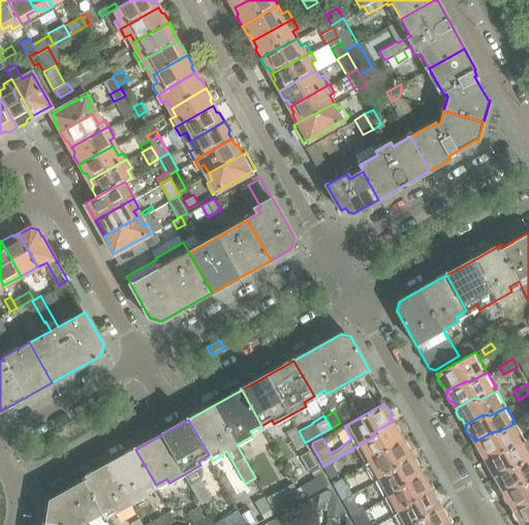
[(385,448),(402,438),(399,433),(399,432),(400,429),(397,424),(394,422),(393,423),(393,422),(375,431),(373,437),(354,448),(364,465),(382,454),(385,448)]
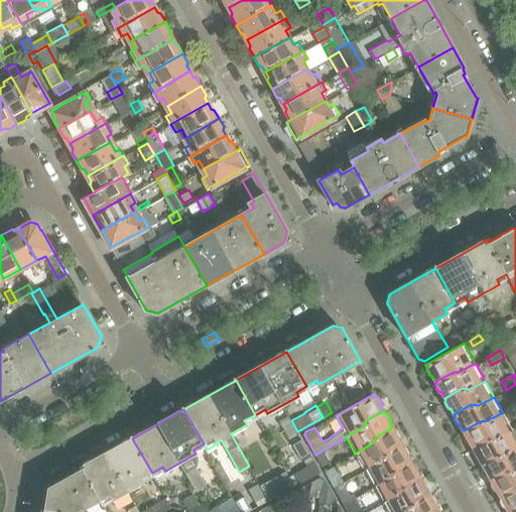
[(495,437),(512,428),(503,412),(487,420),(480,421),(464,430),(464,431),(463,435),(466,440),(469,441),(470,441),(473,446),(489,437),(495,437)]
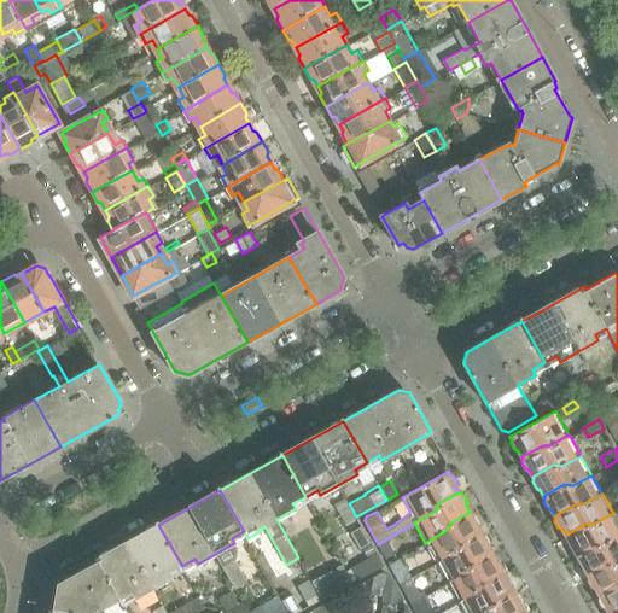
[(355,517),(348,505),(338,511),(345,523),(355,517)]
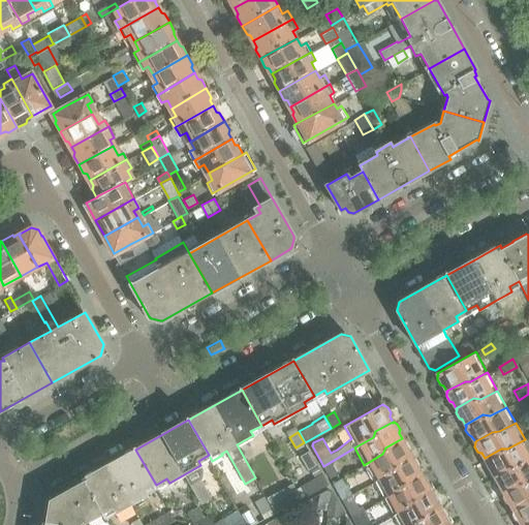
[(396,464),(411,455),(408,450),(409,445),(406,440),(403,439),(402,438),(385,448),(382,454),(364,465),(373,482),(393,469),(396,464)]
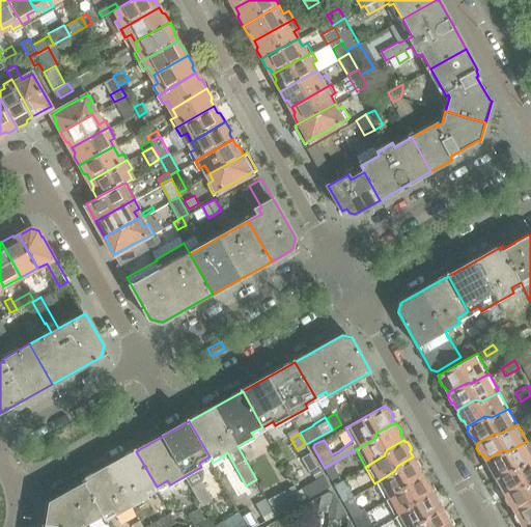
[(520,467),(530,461),(530,448),(527,441),(509,450),(503,450),(486,460),(486,461),(485,465),(488,470),(492,471),(493,471),(496,477),(513,467),(520,467)]
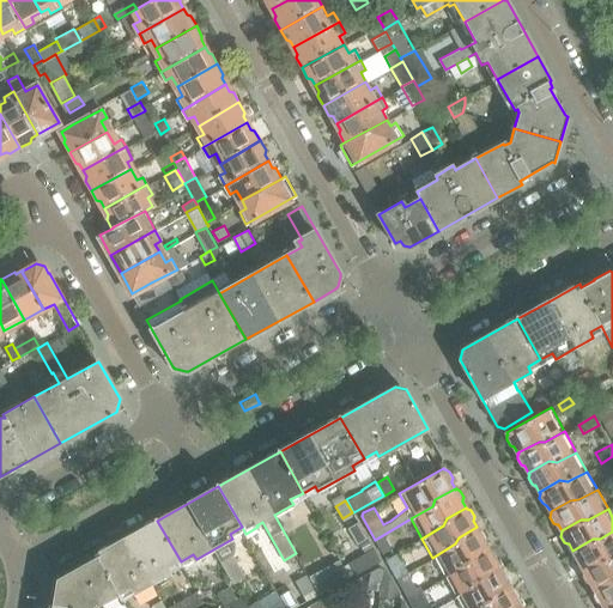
[(181,561),(157,521),(96,554),(97,557),(114,588),(120,596),(131,589),(133,594),(173,572),(170,567),(181,561)]
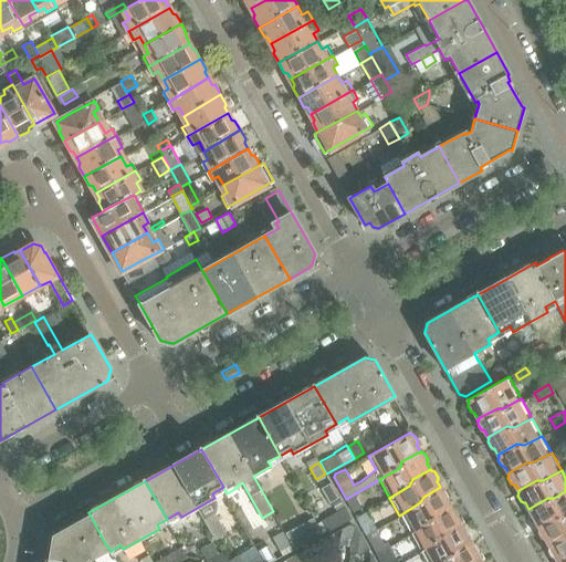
[(432,514),(450,506),(447,499),(448,499),(448,495),(444,489),(441,488),(440,487),(423,497),(420,502),(399,516),(410,533),(429,522),(432,514)]
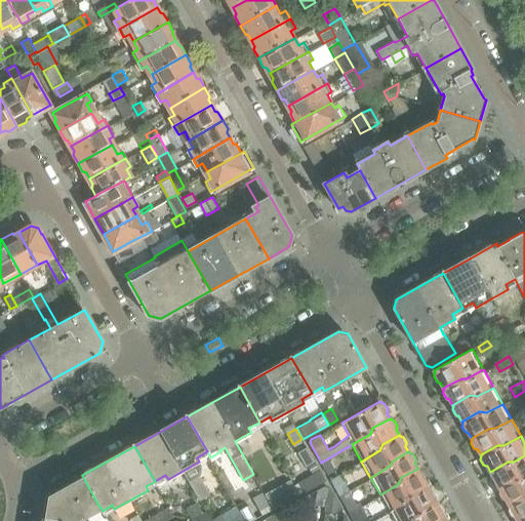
[(523,479),(524,478),(524,455),(514,462),(508,462),(490,472),(490,473),(489,476),(492,481),(495,482),(496,482),(499,488),(516,479),(523,479)]
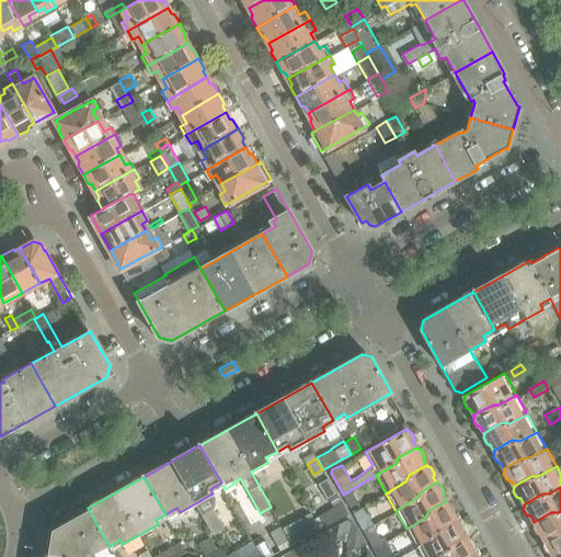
[(343,495),(350,506),(358,501),(352,489),(343,495)]
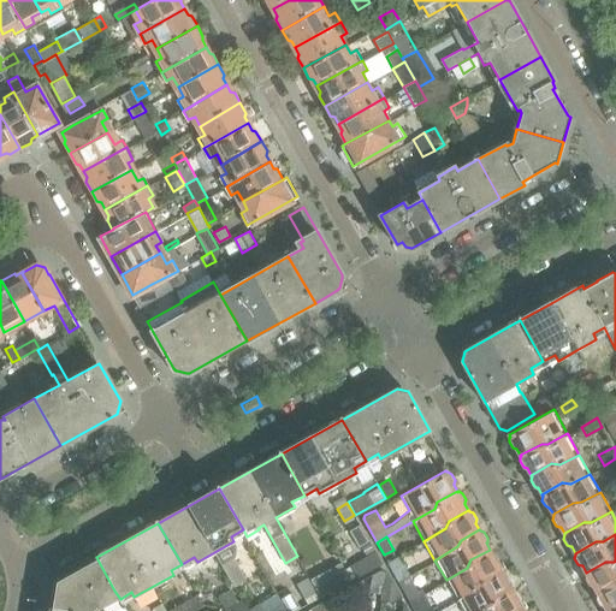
[(361,575),(383,562),(375,549),(350,564),(356,576),(360,574),(361,575)]
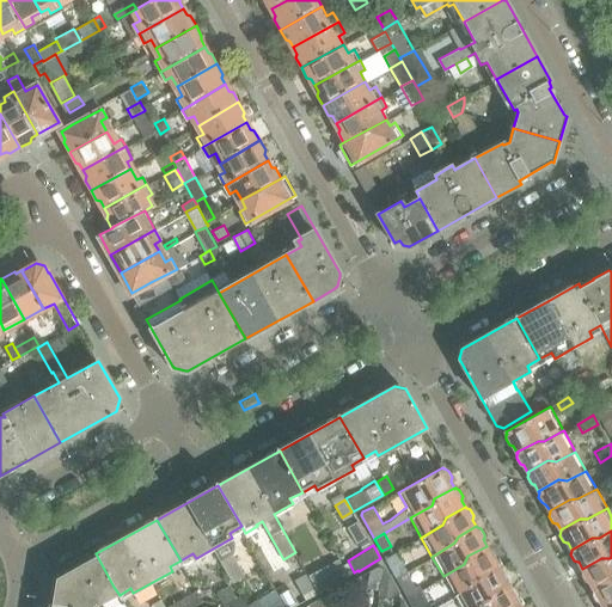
[(478,576),(497,565),(494,558),(495,558),(495,553),(491,549),(488,546),(487,546),(467,556),(464,564),(444,576),(454,595),(475,583),(478,576)]
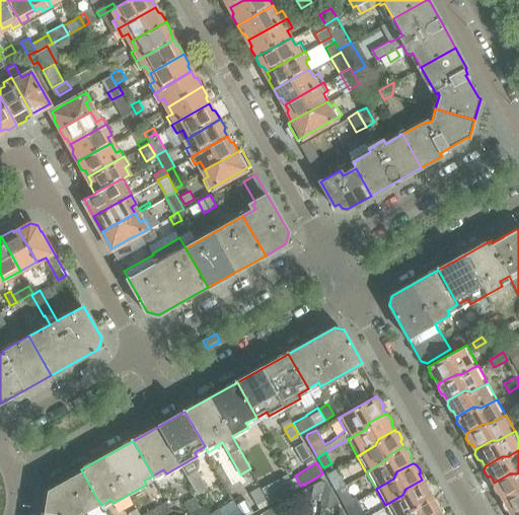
[(346,484),(337,467),(326,473),(336,490),(345,484),(346,484)]
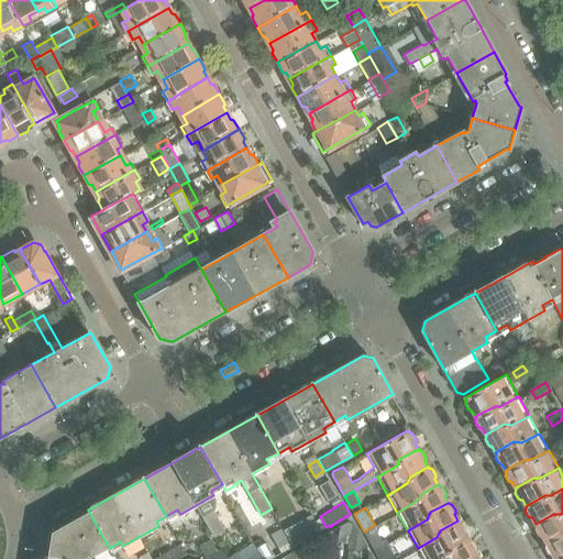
[(225,529),(213,508),(202,515),(213,536),(225,529)]
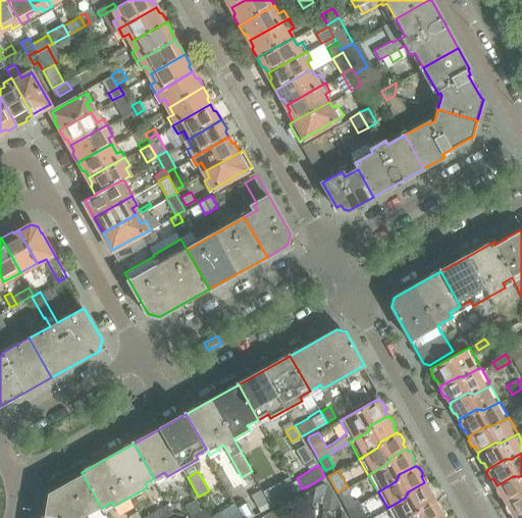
[(102,508),(97,501),(83,474),(69,482),(68,480),(47,493),(44,507),(47,507),(46,512),(63,515),(62,517),(86,517),(86,516),(97,510),(102,508)]
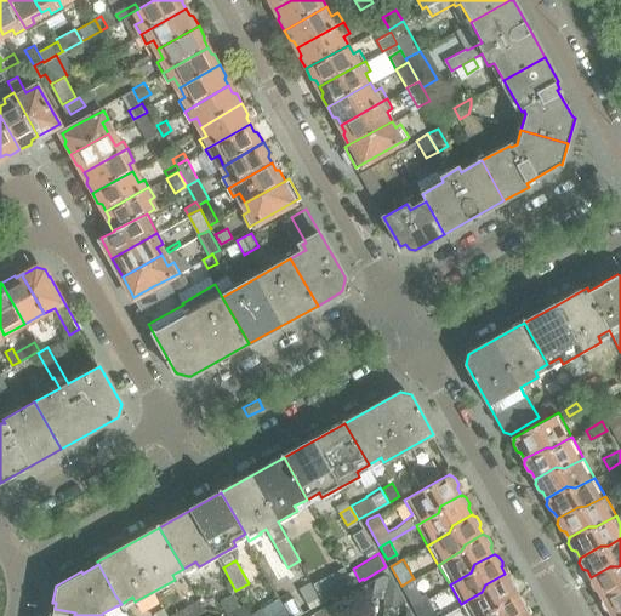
[(620,565),(619,566),(610,566),(591,577),(591,579),(590,583),(593,588),(597,591),(598,589),(602,597),(620,586),(620,565)]
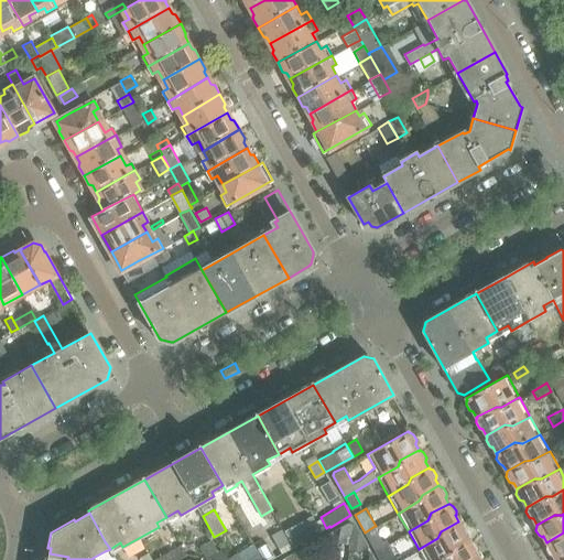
[(349,544),(353,523),(347,521),(339,526),(338,541),(349,544)]
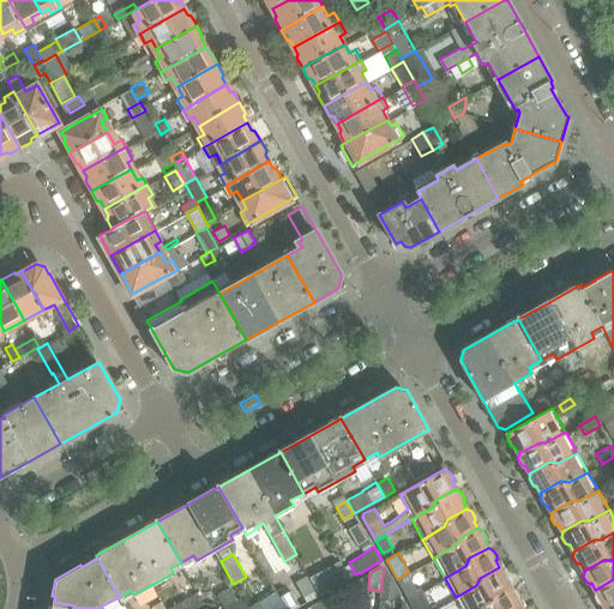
[(492,596),(510,586),(506,580),(507,579),(507,576),(504,570),(500,567),(500,568),(499,567),(480,578),(476,585),(456,597),(462,608),(479,608),(488,604),(492,596)]
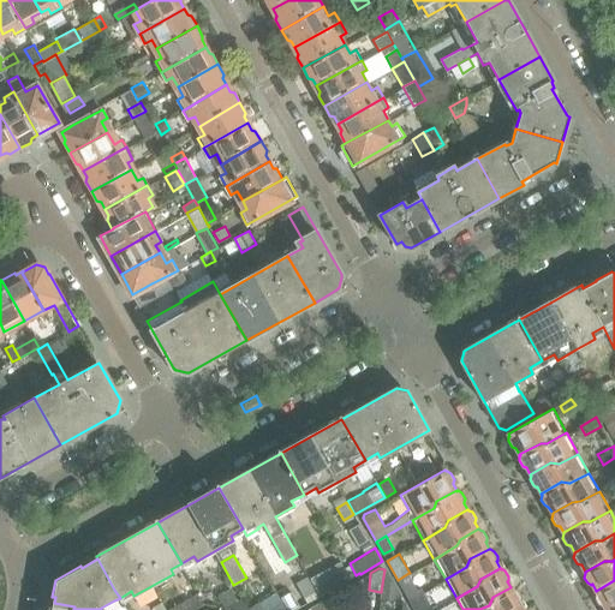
[(400,596),(386,570),(384,569),(381,592),(381,598),(393,600),(400,596)]
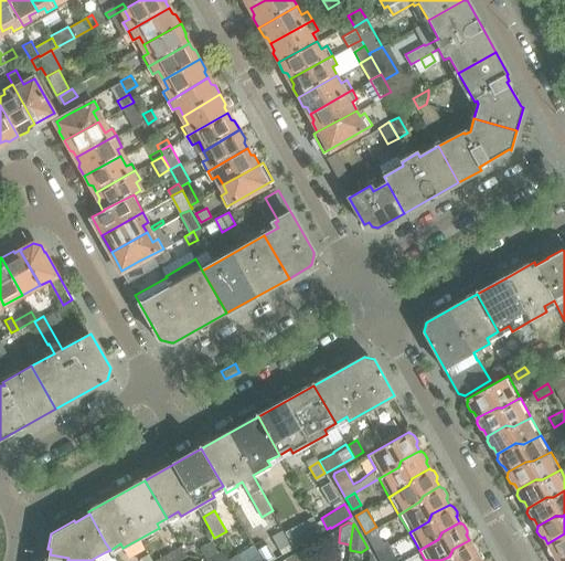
[(390,543),(386,539),(383,540),(375,527),(365,533),(375,551),(375,552),(390,543)]
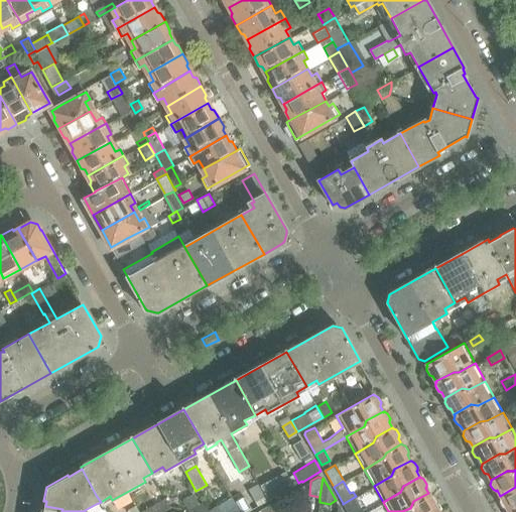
[(264,495),(257,483),(248,488),(255,500),(264,495)]
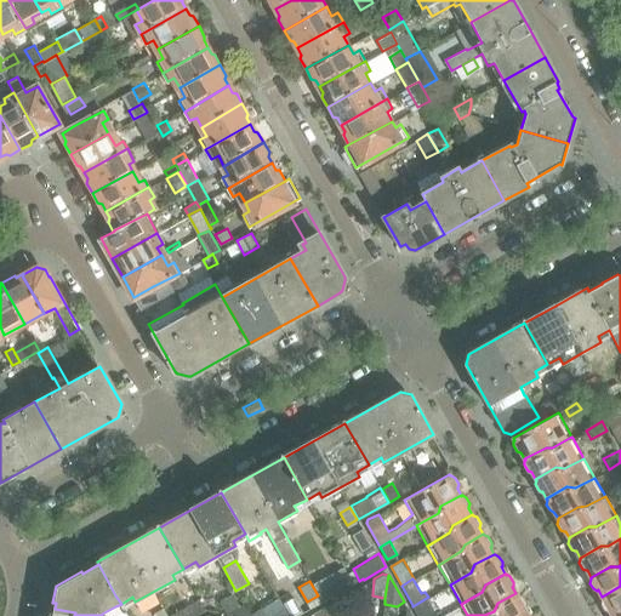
[(360,606),(365,583),(340,597),(340,603),(360,606)]
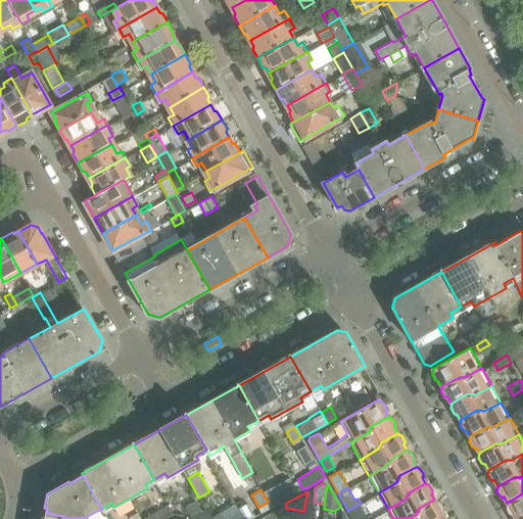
[(522,493),(507,503),(508,504),(507,504),(507,508),(509,513),(513,514),(515,518),(516,518),(522,515),(522,493)]
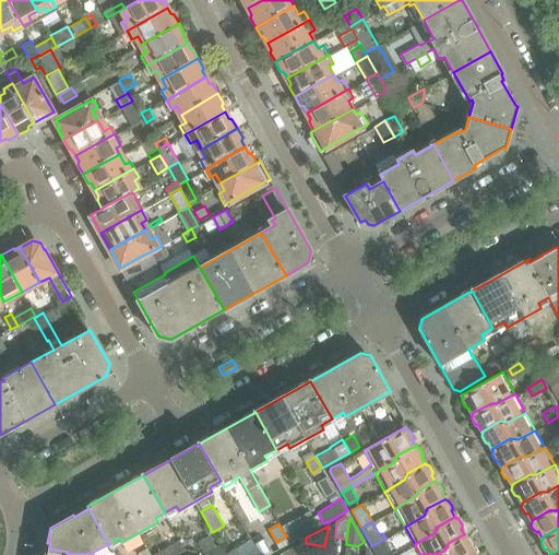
[(221,554),(226,554),(219,542),(216,544),(210,534),(198,541),(204,552),(221,554)]
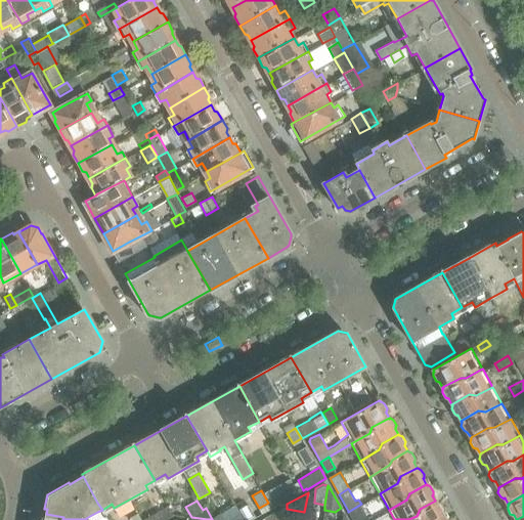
[(439,519),(445,517),(441,512),(442,512),(442,508),(440,503),(436,502),(435,501),(420,509),(417,516),(408,519),(439,519)]
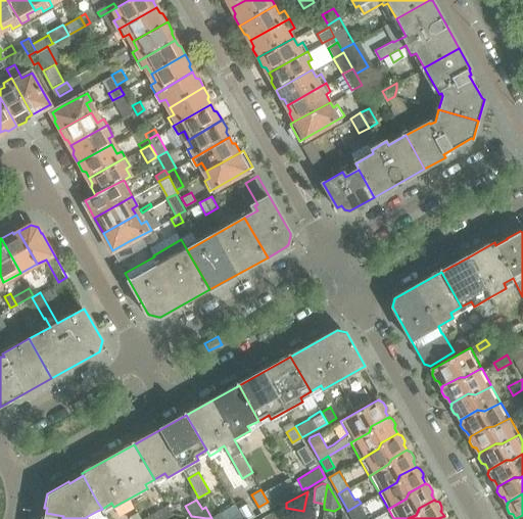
[(283,518),(286,508),(286,503),(277,509),(275,518),(283,518)]
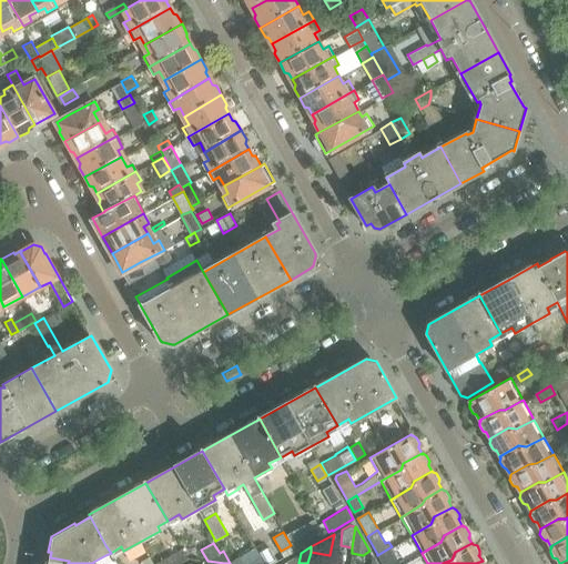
[(401,563),(392,546),(377,555),(382,563),(401,563)]
